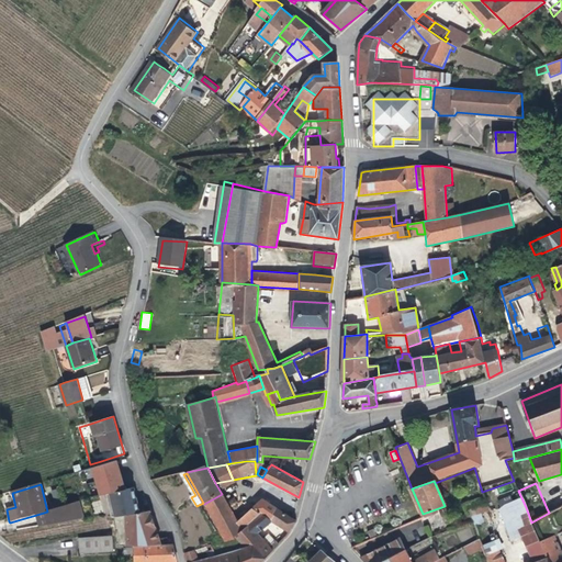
[(141,513),(136,492),(135,489),(112,494),(113,497),(117,516),(117,518),(127,516),(141,514),(141,513)]
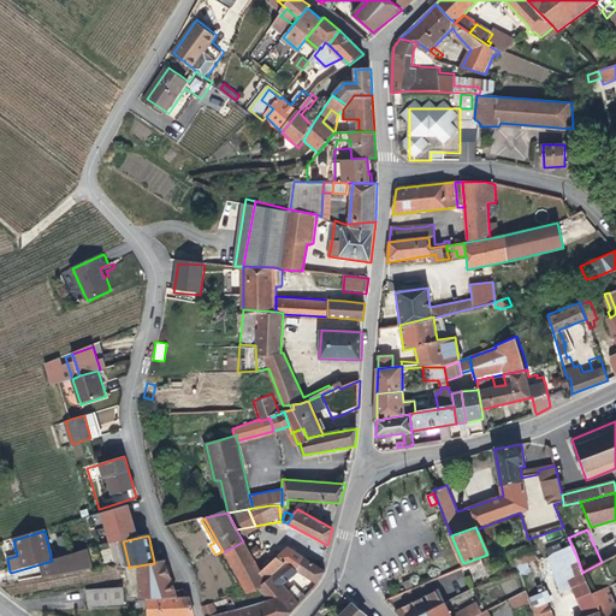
[(259,572),(243,542),(224,552),(246,591),(255,587),(256,586),(258,585),(289,561),(297,555),(288,548),(259,572)]
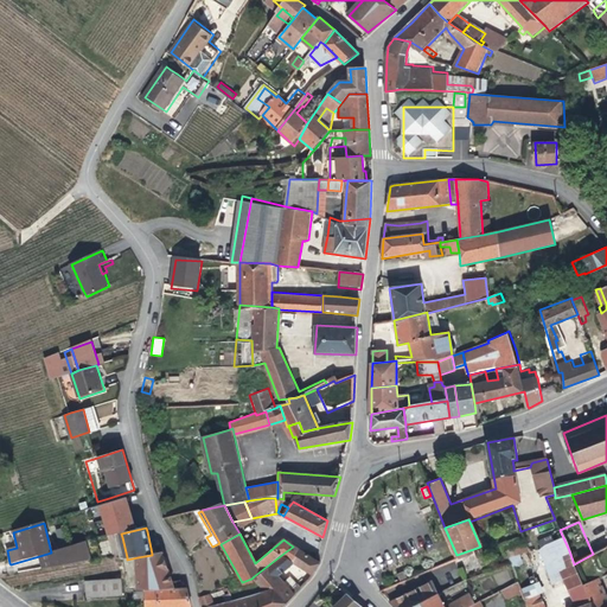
[(606,540),(590,549),(593,554),(606,547),(606,540)]
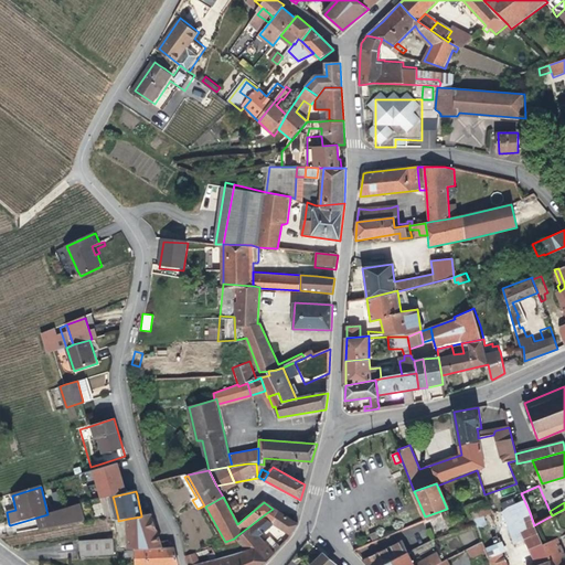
[(492,514),(487,504),(468,505),(472,516),(492,514)]
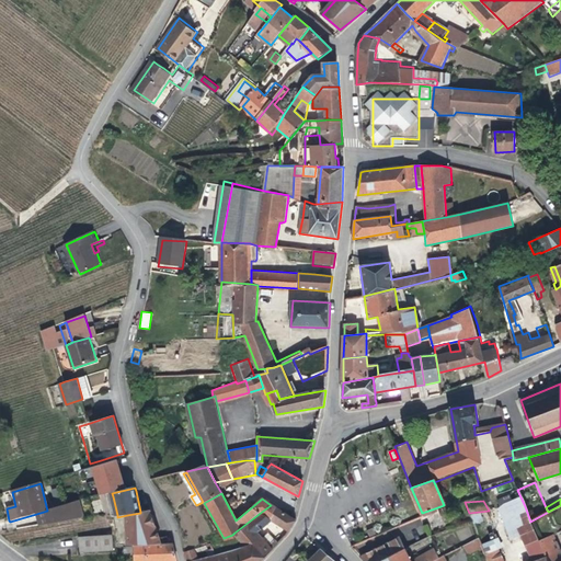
[(80,502),(47,511),(36,514),(39,526),(84,519),(80,504),(80,502)]
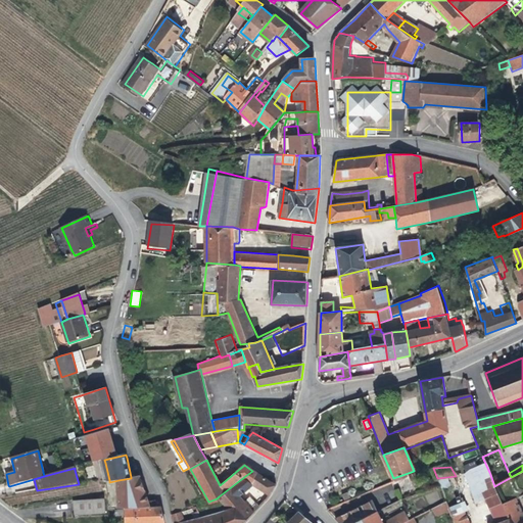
[(256,473),(252,471),(245,476),(251,481),(256,473)]
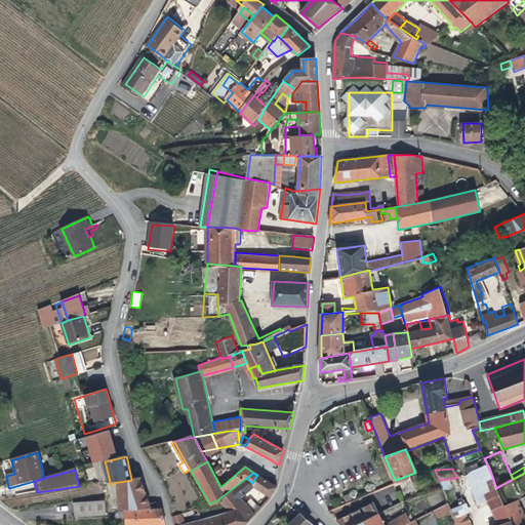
[(276,487),(257,475),(252,483),(254,485),(271,496),(276,487)]
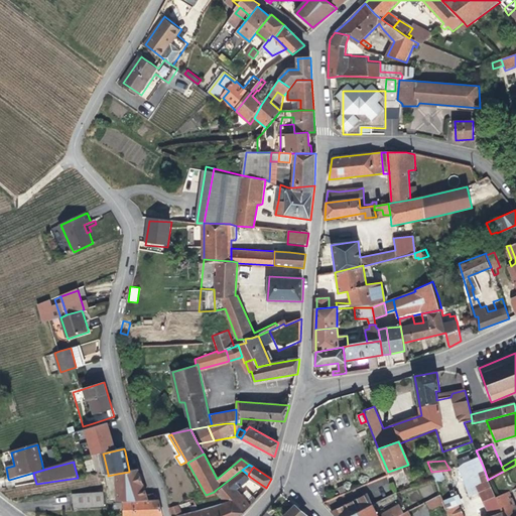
[(146,499),(140,470),(129,472),(117,474),(121,500),(146,499)]
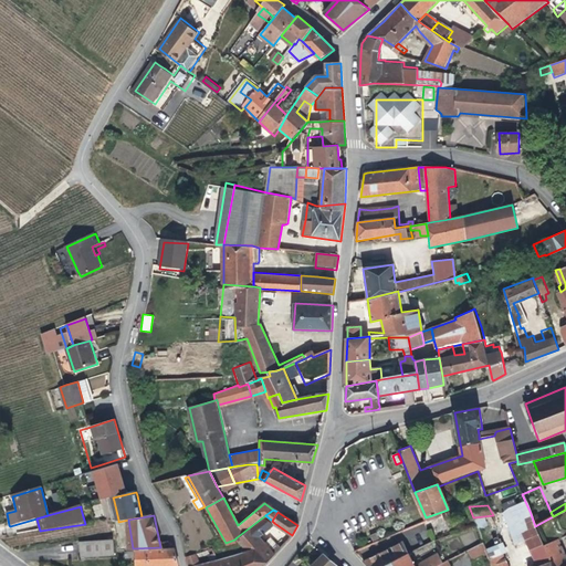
[(272,521),(265,515),(237,537),(248,551),(250,551),(261,565),(263,565),(281,548),(274,543),(269,548),(257,541),(274,523),(272,521)]
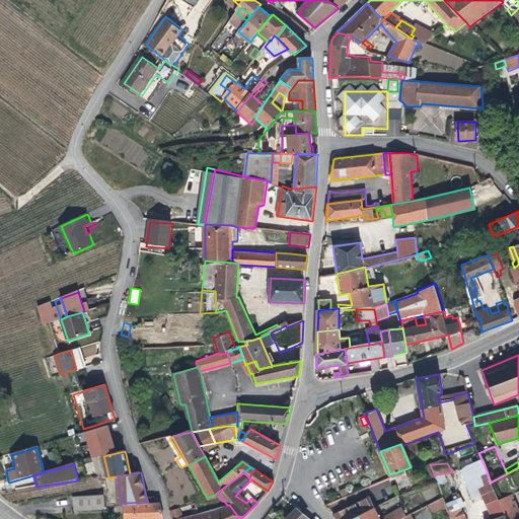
[(498,501),(491,483),(478,487),(491,518),(504,518),(503,514),(498,501)]
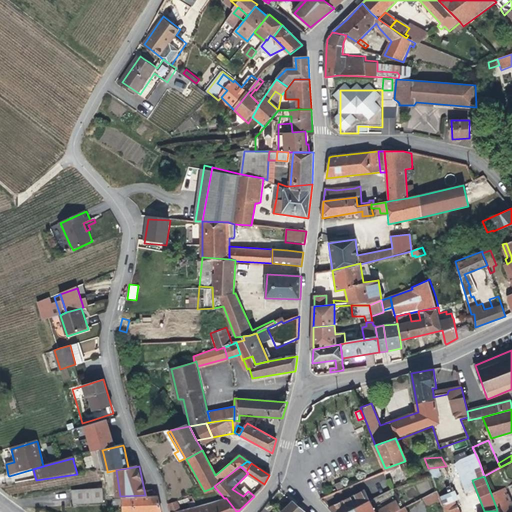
[(373,486),(379,496),(393,489),(388,479),(373,486)]
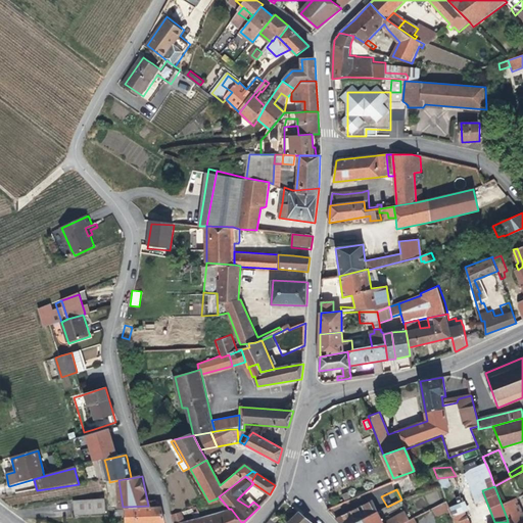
[(349,496),(347,491),(340,494),(343,500),(349,496)]
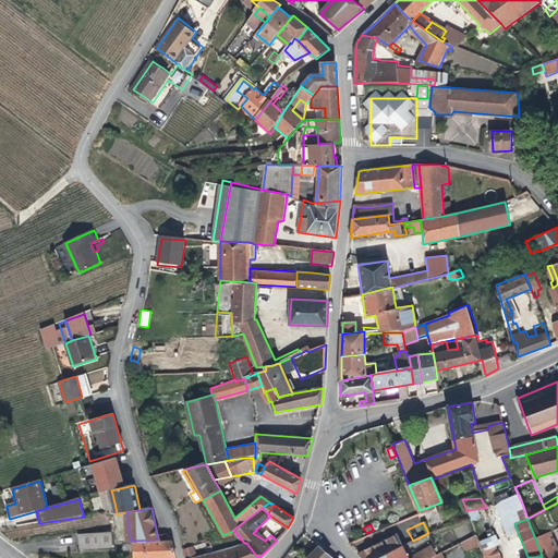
[(241,544),(244,543),(233,530),(232,531),(231,532),(241,544)]
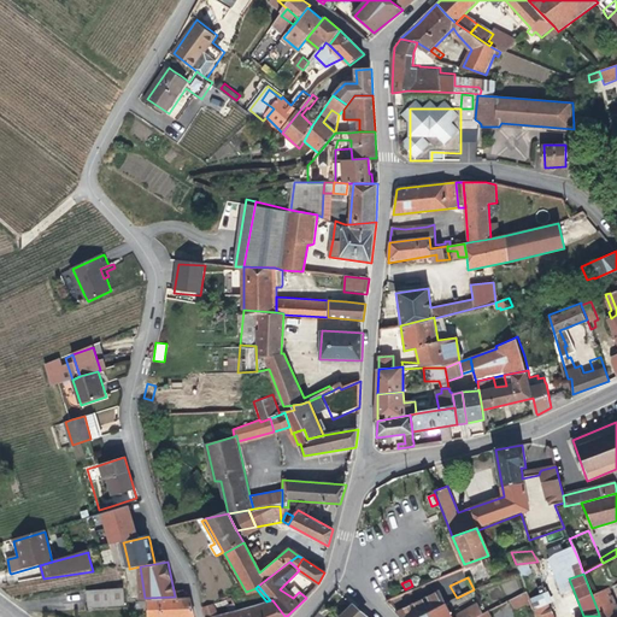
[(122,603),(121,587),(83,589),(84,606),(122,603)]
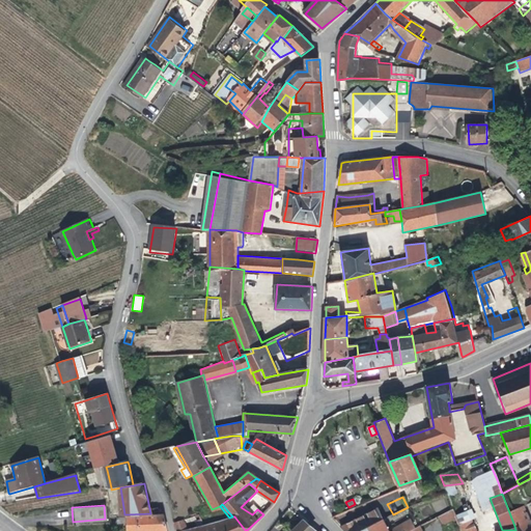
[(530,530),(530,524),(523,506),(509,512),(514,526),(515,530),(530,530)]
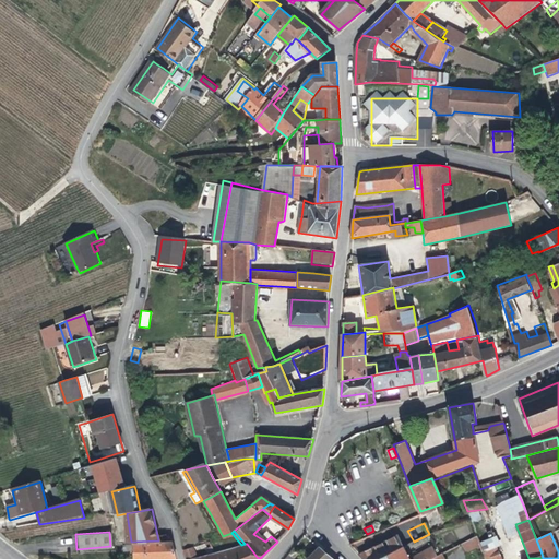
[(479,543),(476,534),(461,542),(465,550),(479,543)]
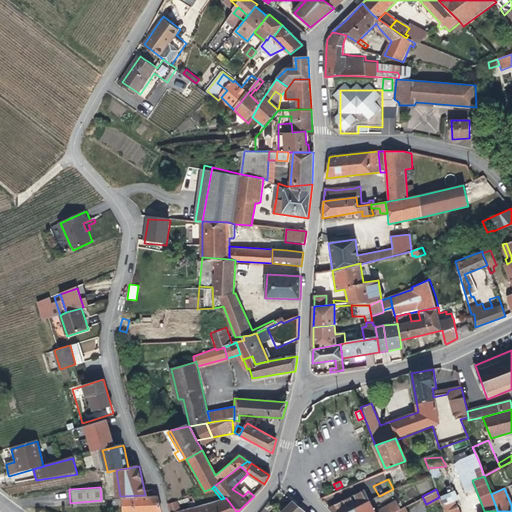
[(364,490),(330,508),(333,511),(347,511),(367,502),(369,501),(371,500),(369,496),(367,497),(364,490)]
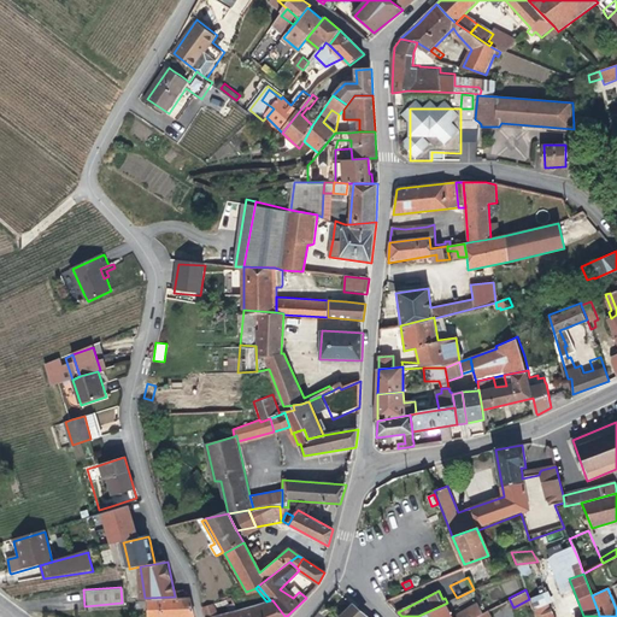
[(194,616),(189,597),(175,597),(145,598),(147,616),(194,616)]
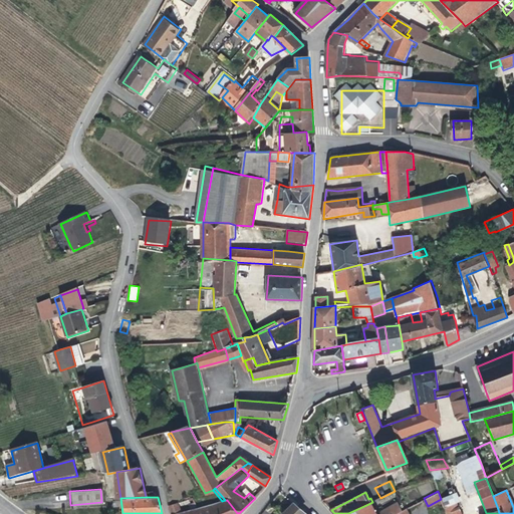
[(194,498),(169,506),(171,513),(179,513),(182,513),(180,507),(195,502),(194,498)]
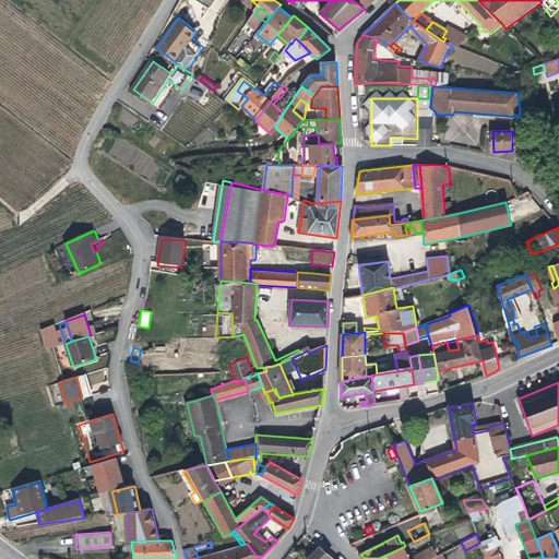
[(198,558),(194,558),(258,558),(247,544),(245,544),(241,545),(198,558)]
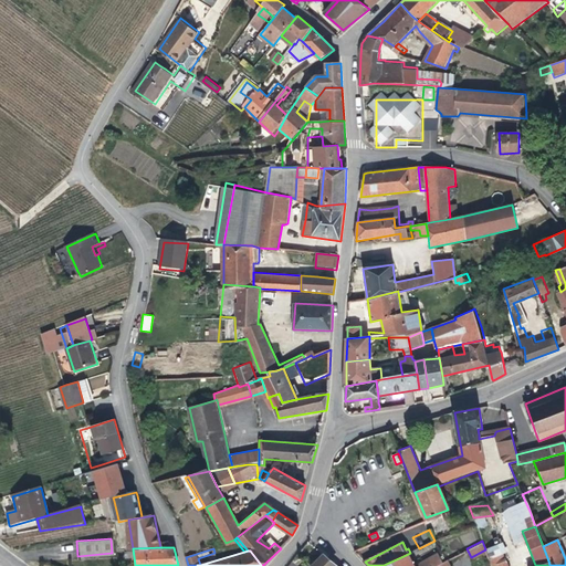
[(415,565),(413,565),(435,565),(447,559),(442,551),(415,565)]
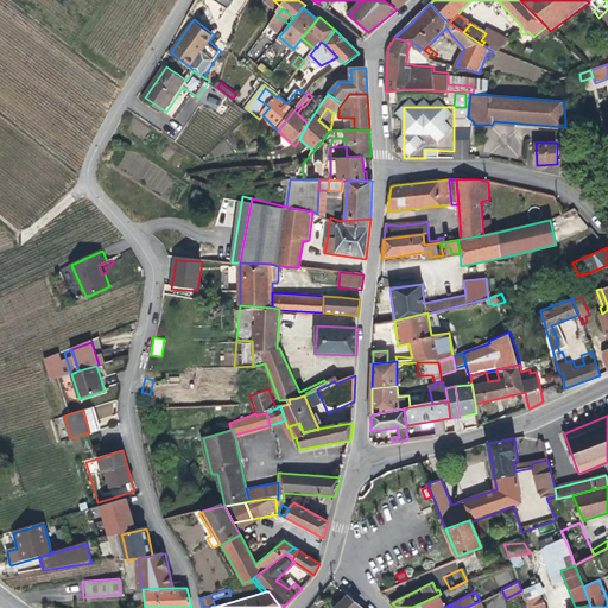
[(543,607),(539,594),(524,599),(526,607),(543,607)]
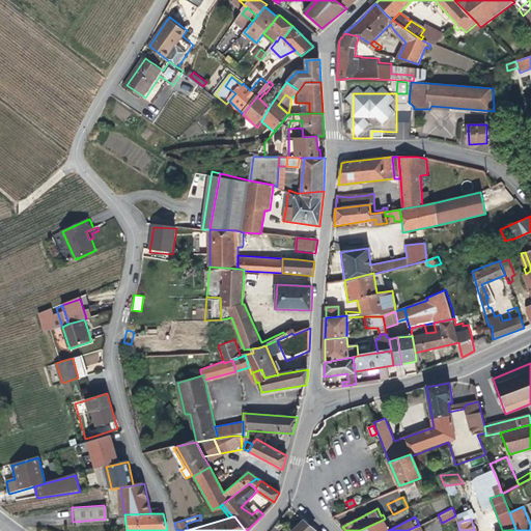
[(381,521),(360,530),(388,530),(389,530),(383,520),(381,521)]
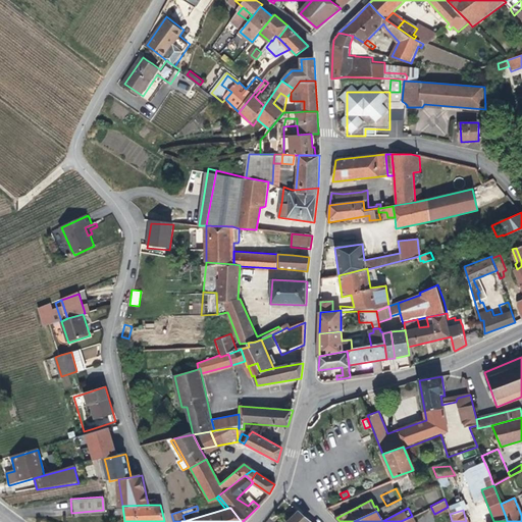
[(308,521),(310,520),(299,512),(288,521),(308,521)]
